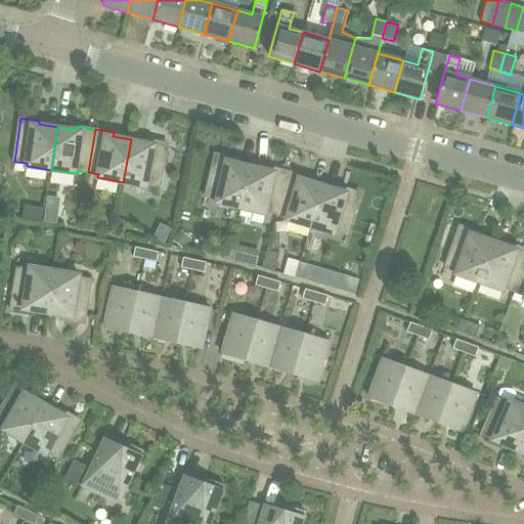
[(149,143),(131,139),(123,182),(147,187),(148,184),(160,186),(169,143),(150,140),(149,143)]
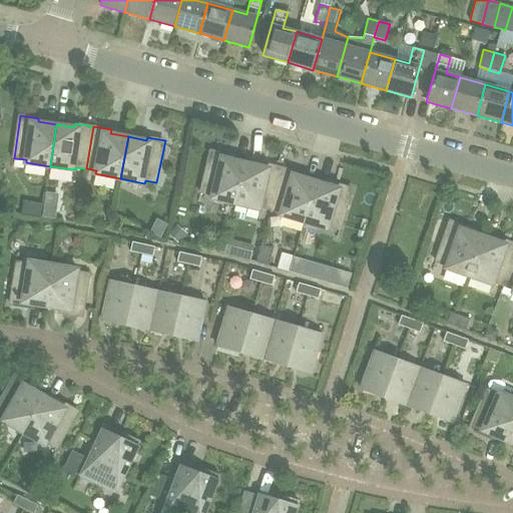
[(211,150),(201,192),(213,195),(212,198),(236,203),(246,162),(228,158),(229,154),(211,150)]
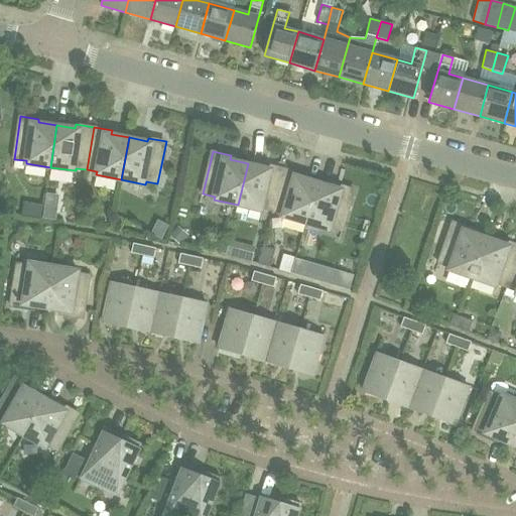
[(263,208),(273,211),(284,169),(266,164),(266,167),(248,163),(238,205),(262,211),(263,208)]
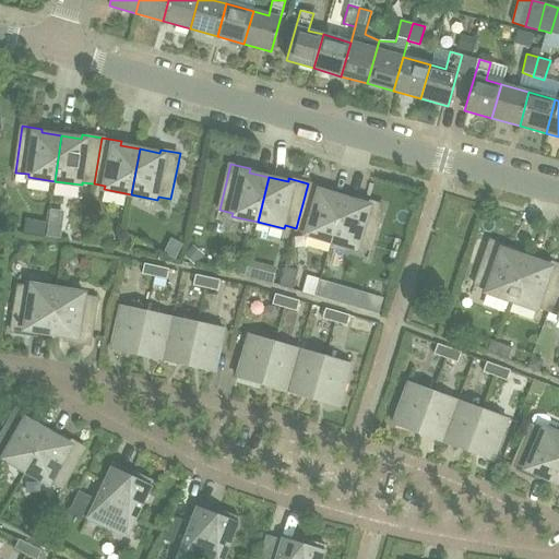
[(307,230),(307,234),(332,241),(345,199),(345,198),(326,192),(328,188),(308,183),(296,228),(307,230)]
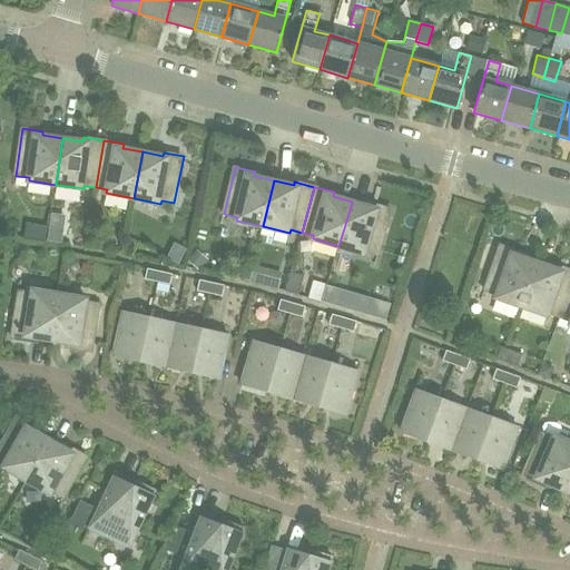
[(352,202),(352,203),(338,246),(365,254),(366,252),(379,255),(392,209),(373,204),(372,207),(352,202)]
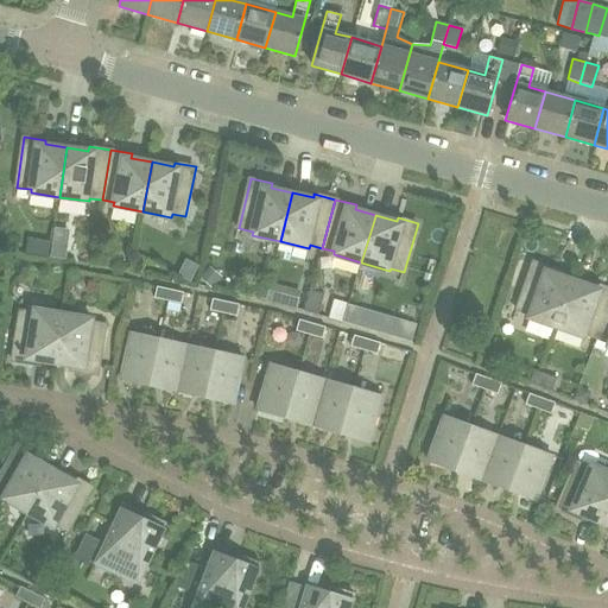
[(52,239),(51,258),(65,260),(69,241),(52,239)]
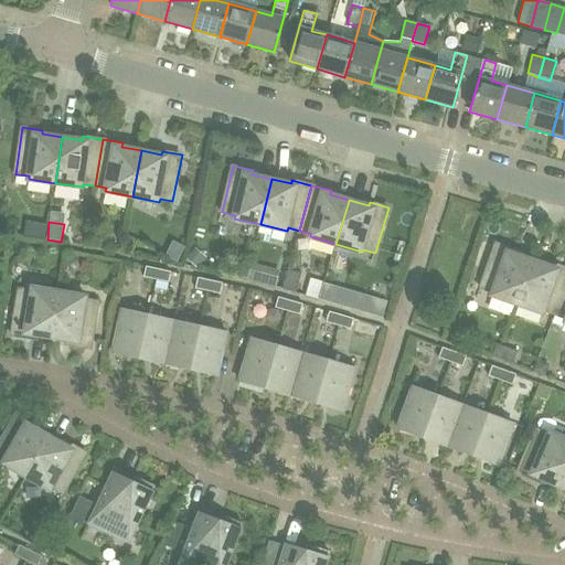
[(492,296),(518,305),(533,260),(514,254),(515,249),(497,243),(481,288),(493,292),(492,296)]
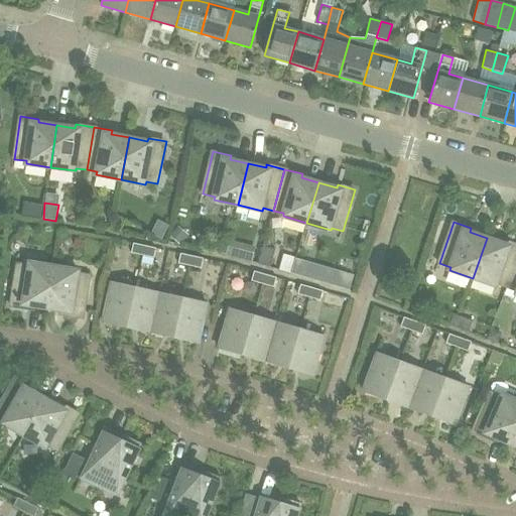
[(169,236),(178,244),(188,235),(178,226),(169,236)]
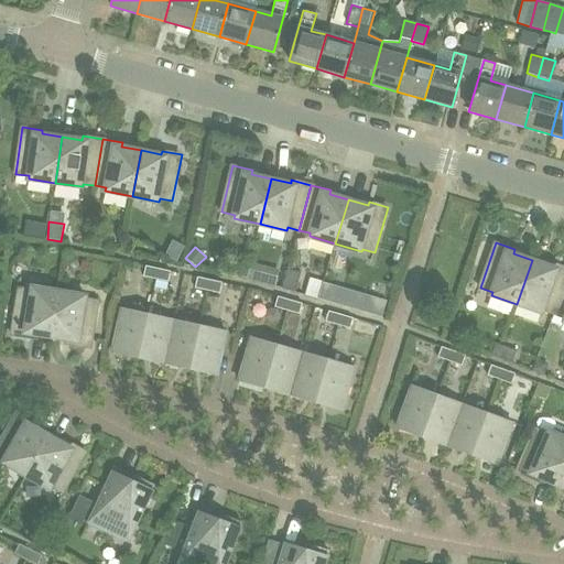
[(544,310),(555,314),(563,289),(563,267),(553,263),(552,267),(532,260),(517,304),(543,313),(544,310)]
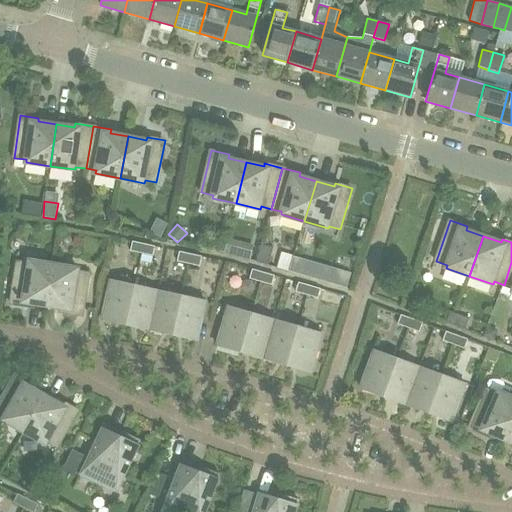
[(223,254),(238,258),(242,242),(227,239),(223,254)]
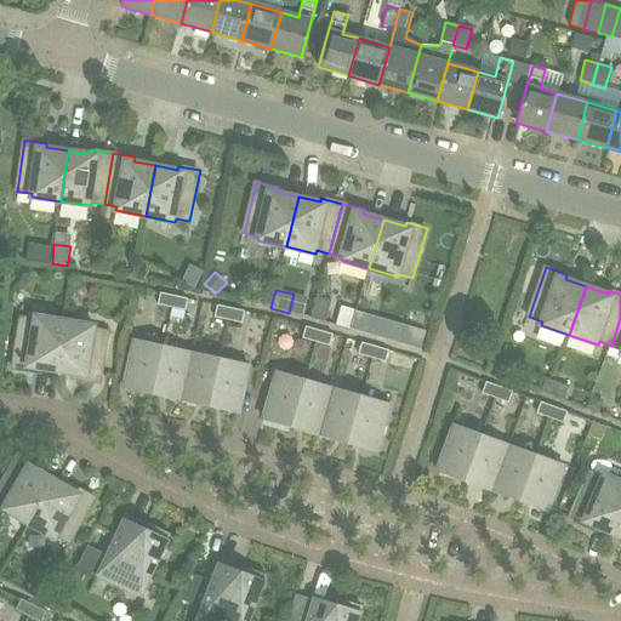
[(160,294),(158,305),(171,307),(174,296),(160,294)]
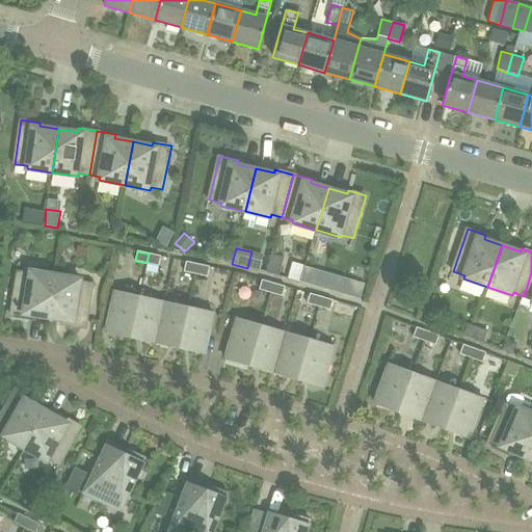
[(158,265),(160,256),(149,254),(147,263),(158,265)]
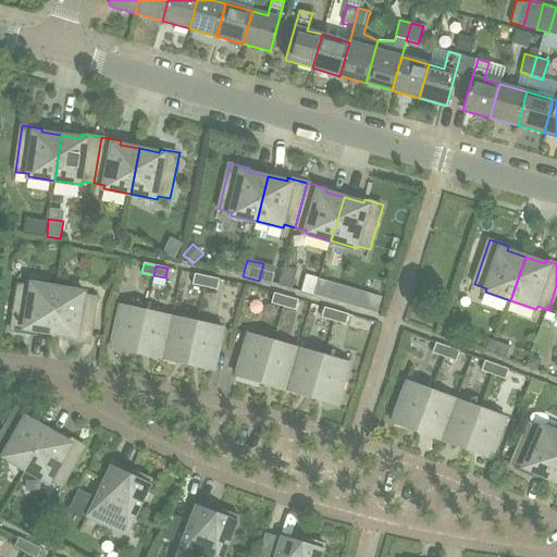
[(297,270),(285,267),(280,285),(292,288),(297,270)]
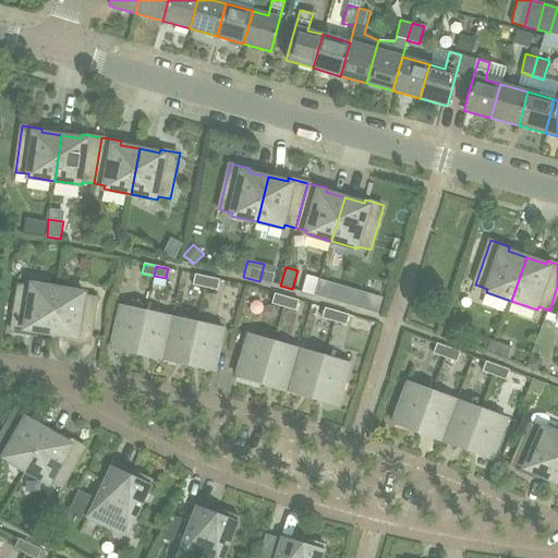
[(195,274),(193,284),(205,287),(207,277),(195,274)]
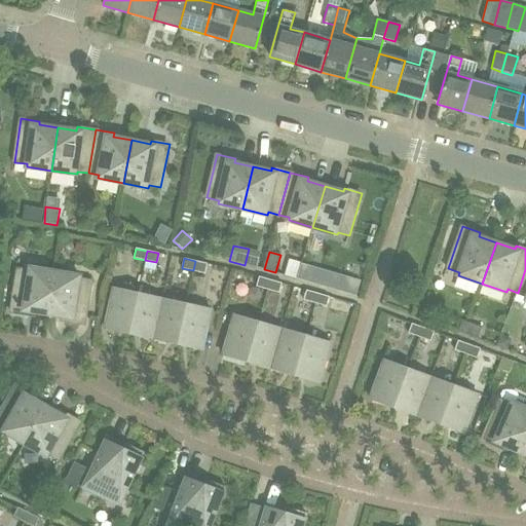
[(204,273),(208,263),(195,261),(193,270),(204,273)]
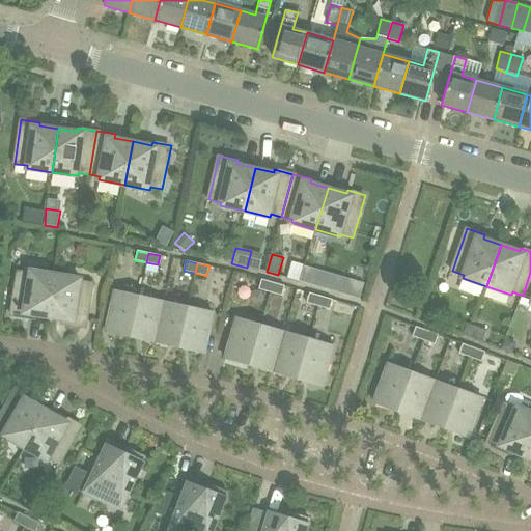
[(299,281),(329,290),(333,274),(304,266),(299,281)]
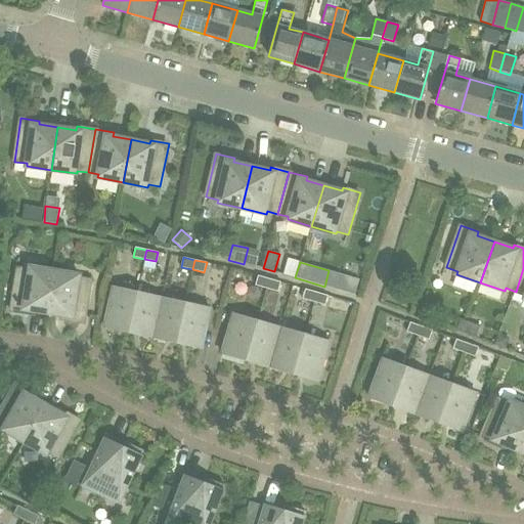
[(49,312),(56,270),(31,266),(31,269),(18,267),(11,310),(30,313),(31,309),(49,312)]
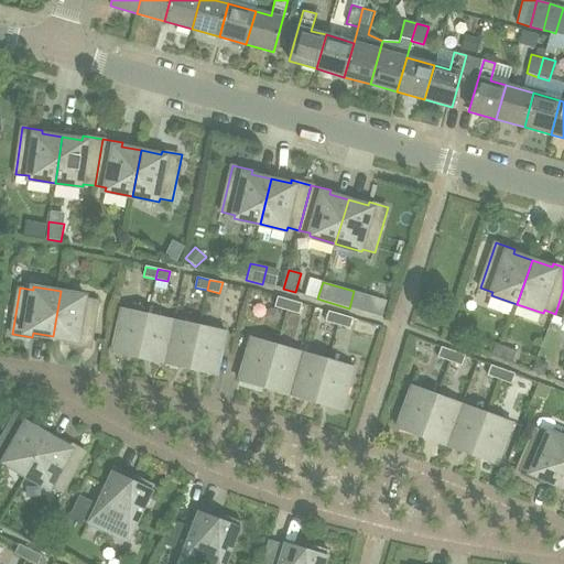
[(86,299),(87,295),(61,291),(53,336),(73,339),(72,344),(91,347),(99,301),(86,299)]
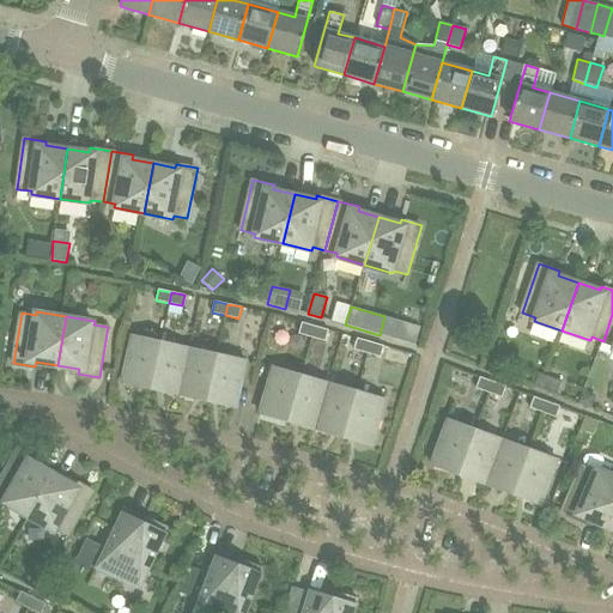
[(302,323),(298,333),(311,337),(315,327),(302,323)]
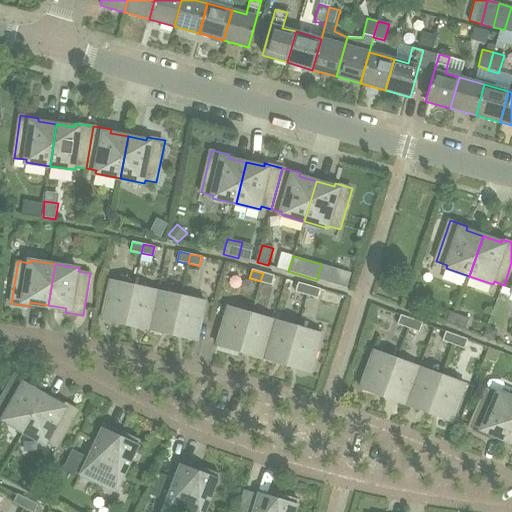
[(271,284),(274,276),(263,273),(260,281),(271,284)]
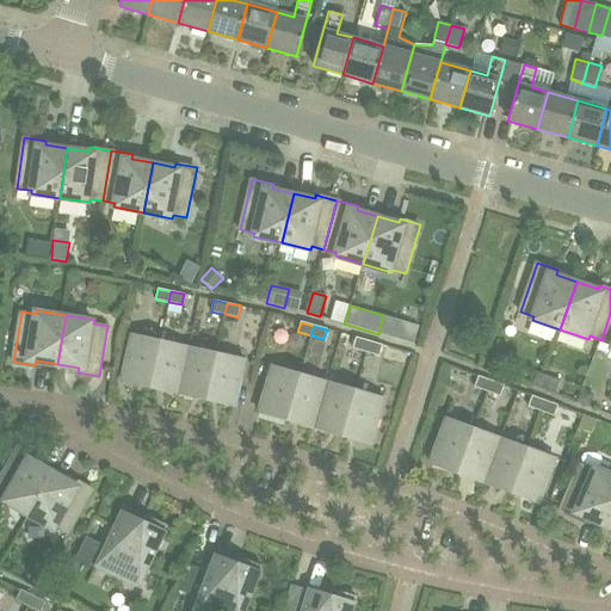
[(123,380),(152,387),(162,340),(133,334),(123,380)]
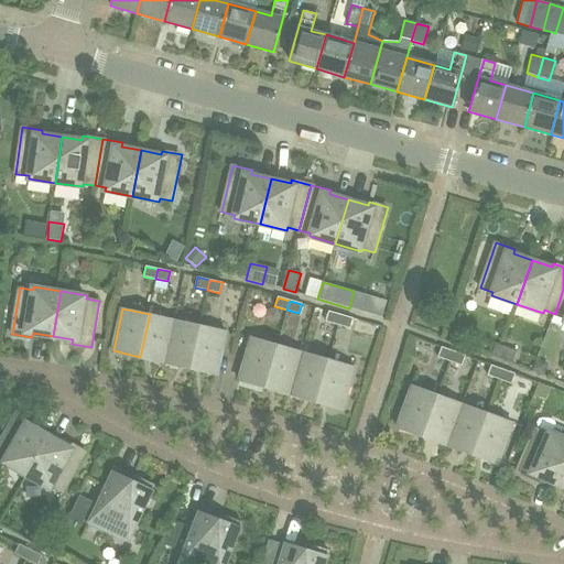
[(329,312),(326,322),(338,325),(340,315),(329,312)]
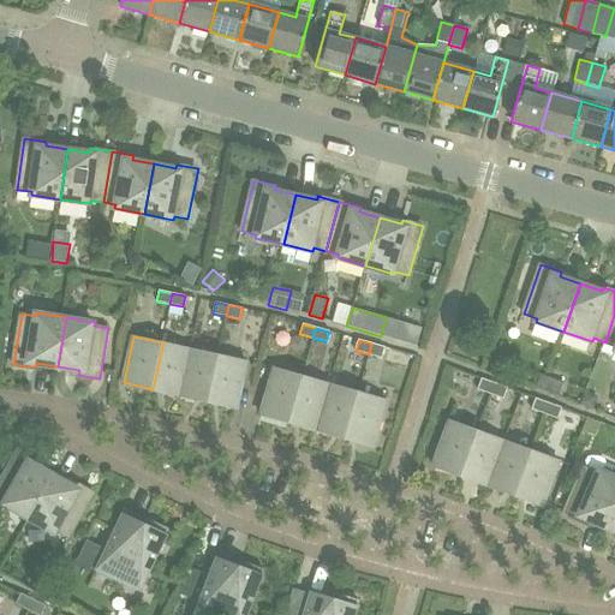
[(153,389),(180,395),(191,348),(163,342),(153,389)]
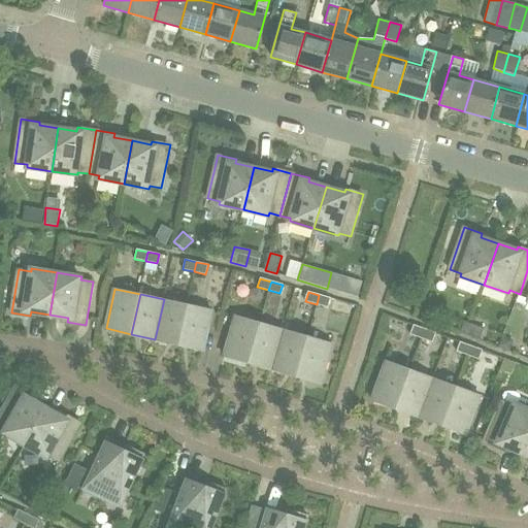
[(328,307),(330,298),(319,295),(317,304),(328,307)]
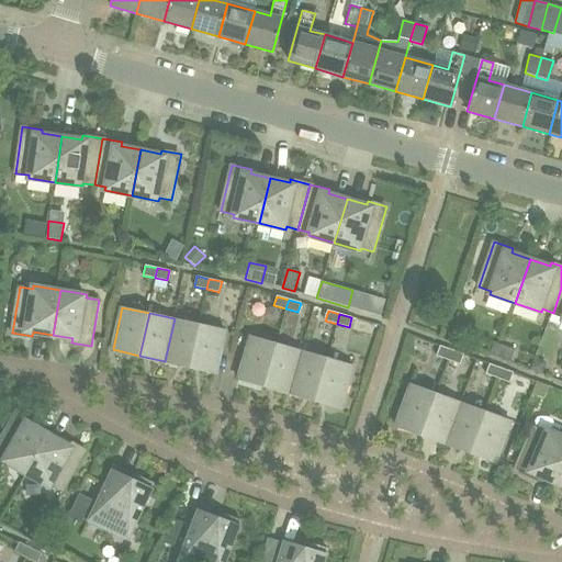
[(165,361),(190,367),(200,324),(175,318),(165,361)]
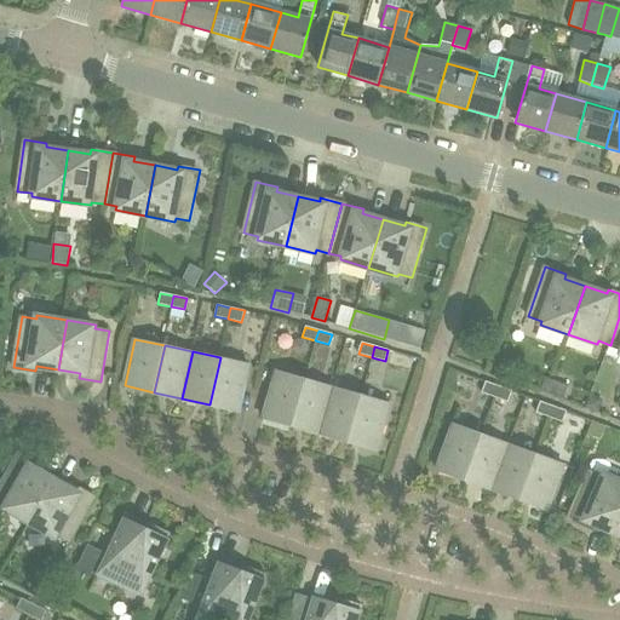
[(240,411),(250,363),(220,357),(210,405),(240,411)]
